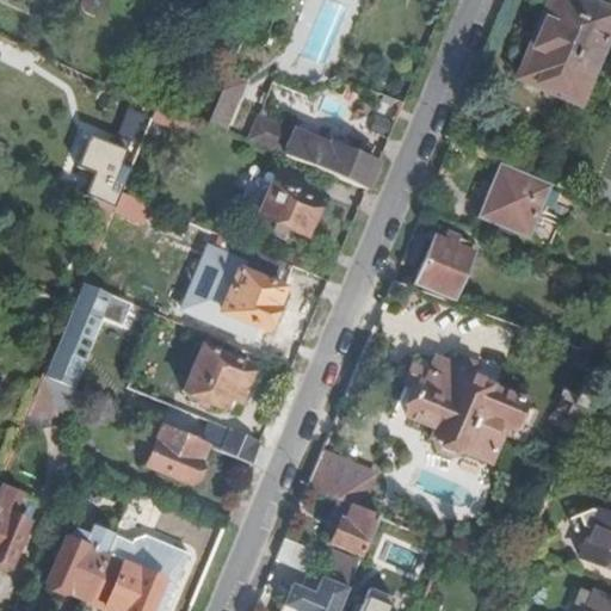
[(610,30),(610,12),(581,0),(561,0),(545,37),(536,34),(517,80),(579,105),(610,30)]
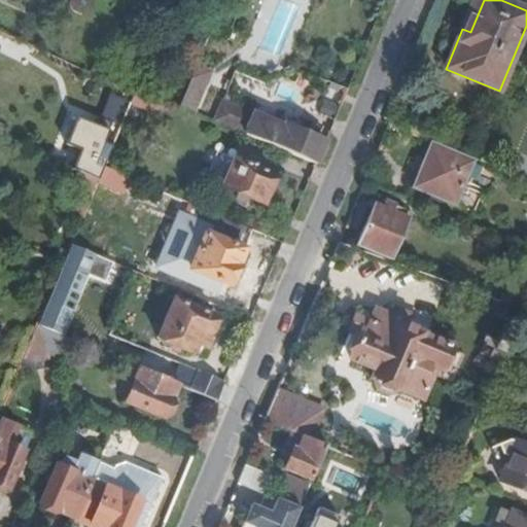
[(215,75),(197,67),(181,105),(195,111),(206,84),(210,86),(215,75)]
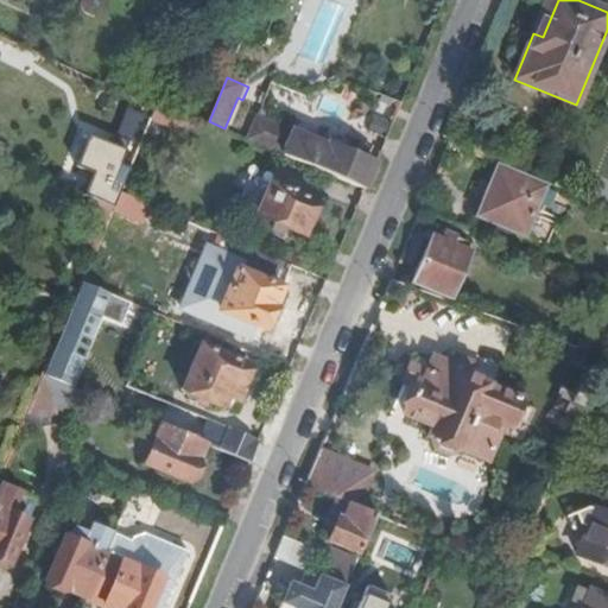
[(153,107),(113,88),(96,124),(137,143),(153,107)]
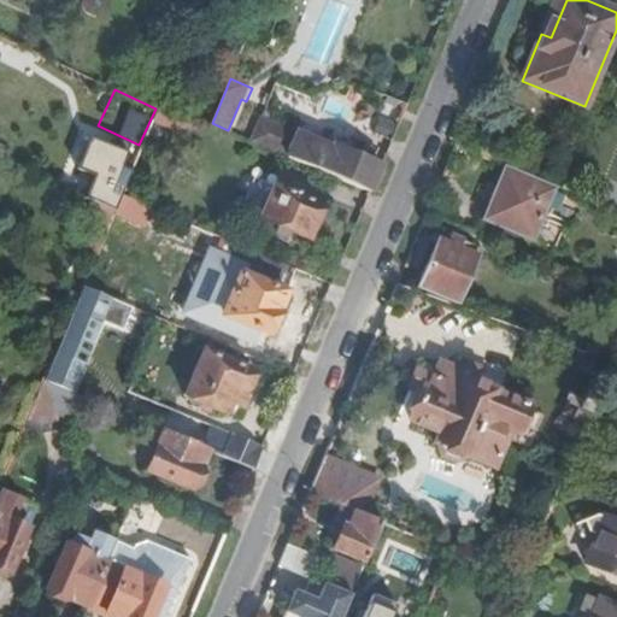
[(162,103),(159,111),(154,121),(183,133),(192,115),(162,103)]
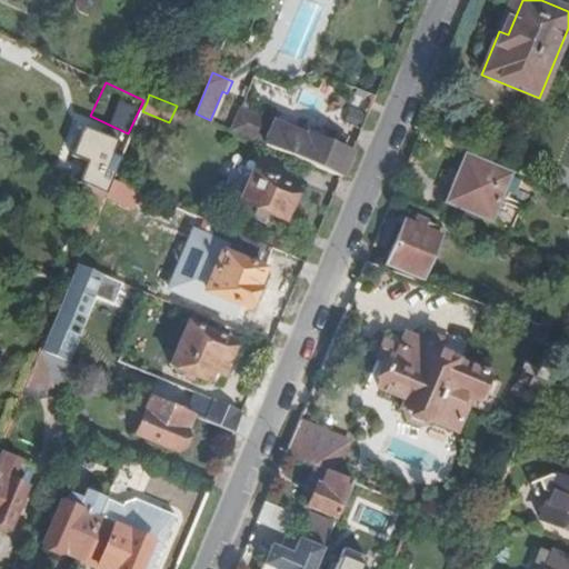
[(341,177),(351,153),(309,135),(307,130),(292,123),(288,127),(242,108),(232,130),(341,177)]
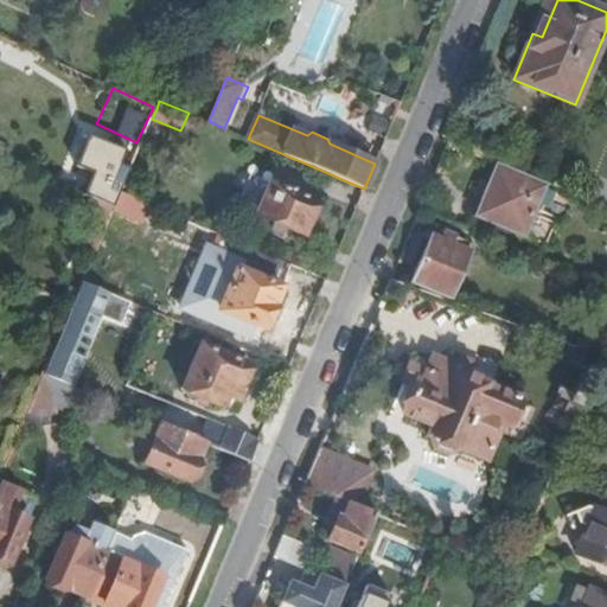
[(96,174),(87,195),(93,198),(114,208),(121,193),(131,170),(122,166),(128,152),(94,135),(78,166),(96,174)]
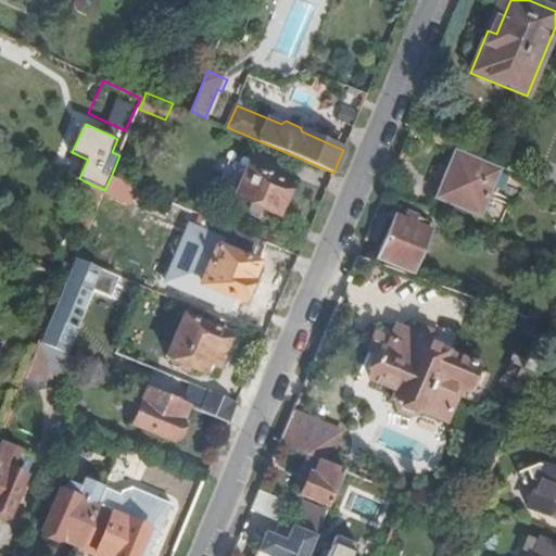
[(496,171),(454,153),(436,199),(500,224),(504,211),(484,202),(496,171)]
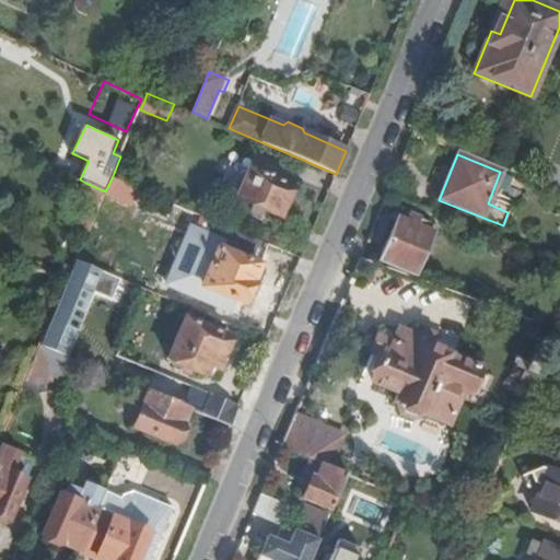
[(254,207),(265,211),(280,218),(293,187),(248,170),(236,199),(254,207)]
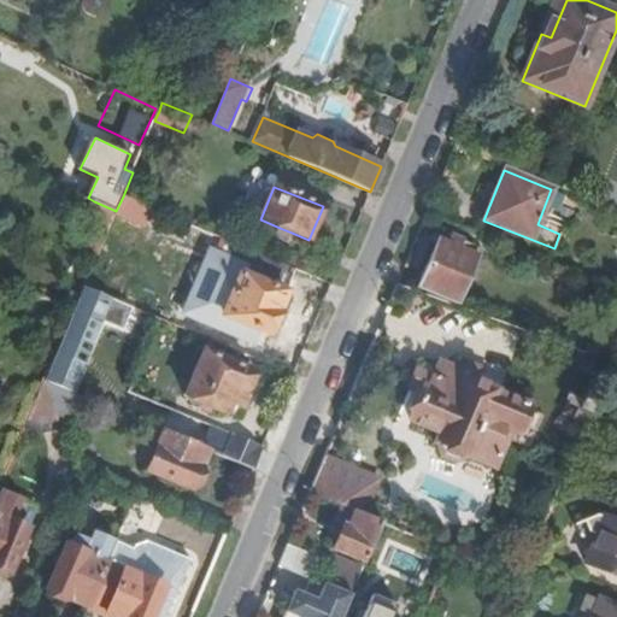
[(123,197),(116,211),(115,213),(145,225),(152,207),(123,197)]
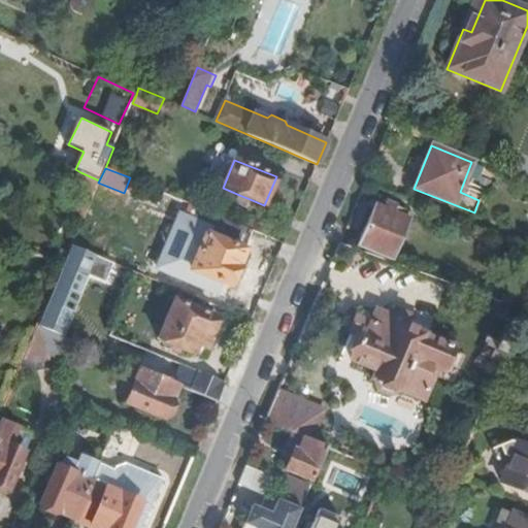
[(99,180),(80,172),(64,210),(84,220),(98,183),(99,180)]
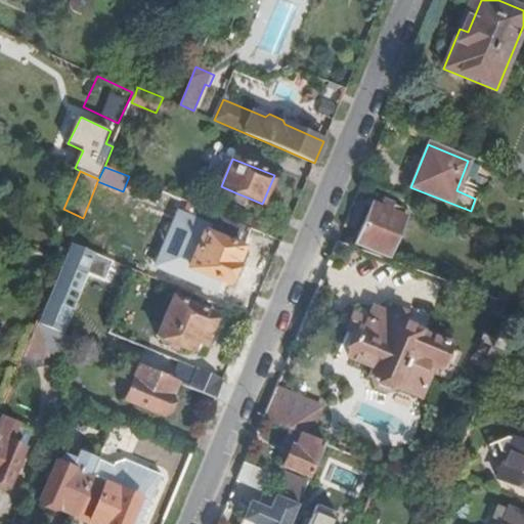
[(244,206),(248,198),(237,193),(234,202),(244,206)]
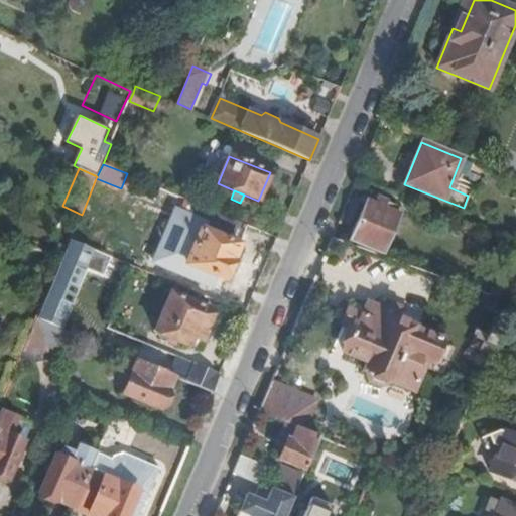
[(403,210),(377,199),(374,206),(367,203),(357,225),(355,224),(349,239),(383,254),(403,210)]
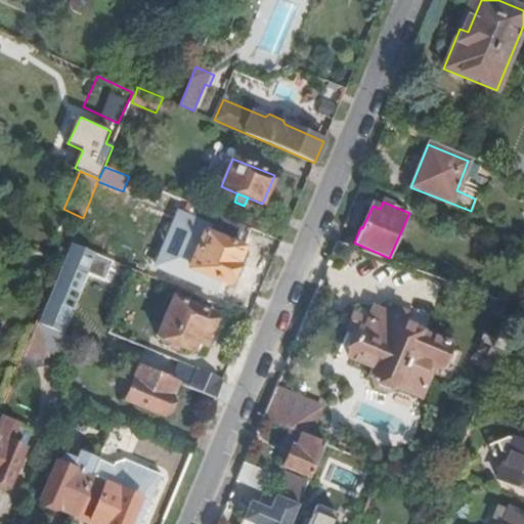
[(253,228),(192,204),(186,218),(179,216),(158,266),(208,288),(212,277),(229,285),(253,228)]
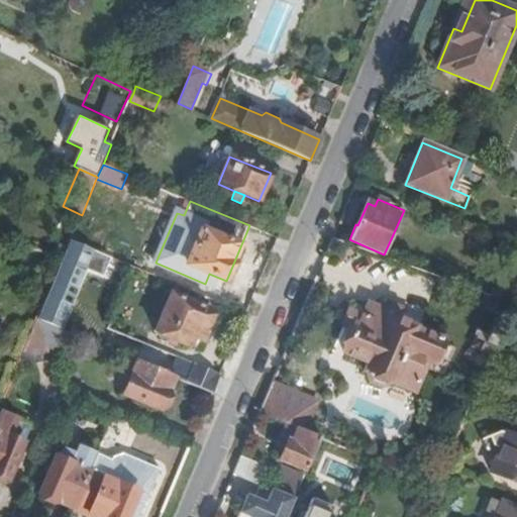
[(71,239),(62,262),(38,319),(62,328),(94,249),(71,239)]
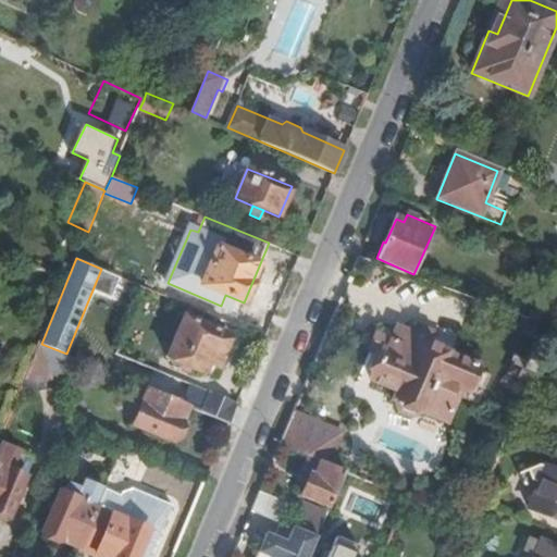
[(229,336),(184,318),(168,357),(206,373),(214,354),(221,356),(229,336)]
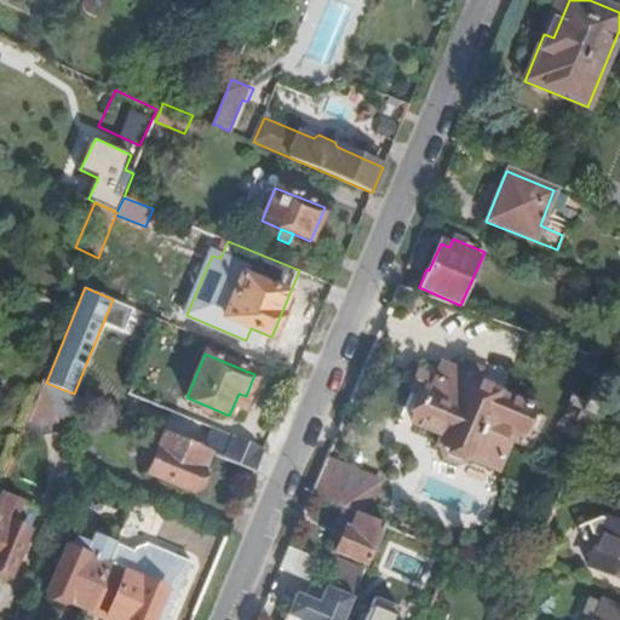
[(461,374),(442,366),(436,383),(429,380),(413,422),(445,435),(441,445),(497,469),(512,432),(521,435),(530,409),(476,385),(481,371),(466,365),(461,374)]
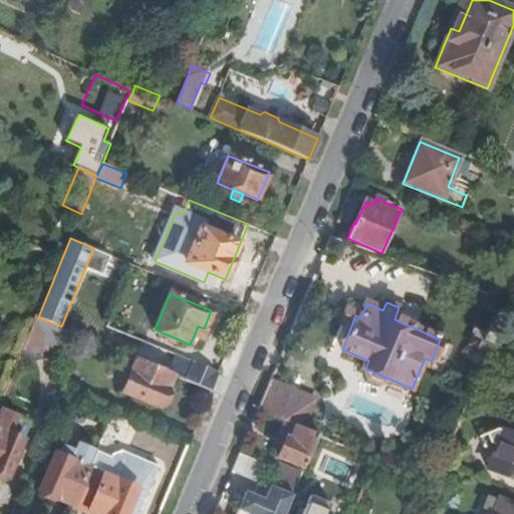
[(471,344),(488,352),(501,321),(491,317),(488,323),(481,319),(471,344)]
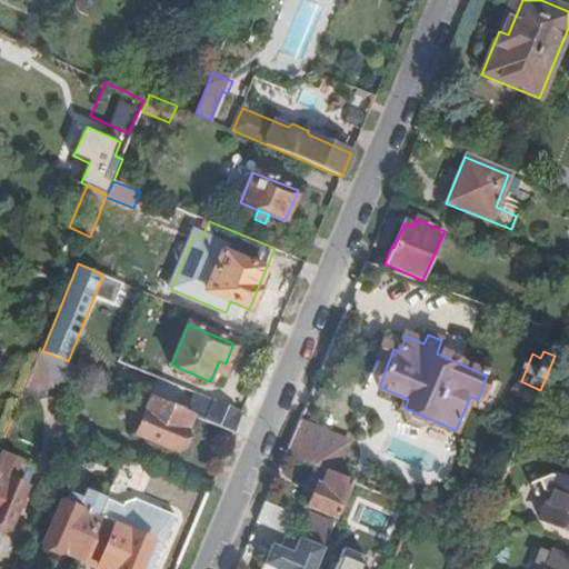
[(53,389),(41,352),(27,388),(39,395),(53,389)]
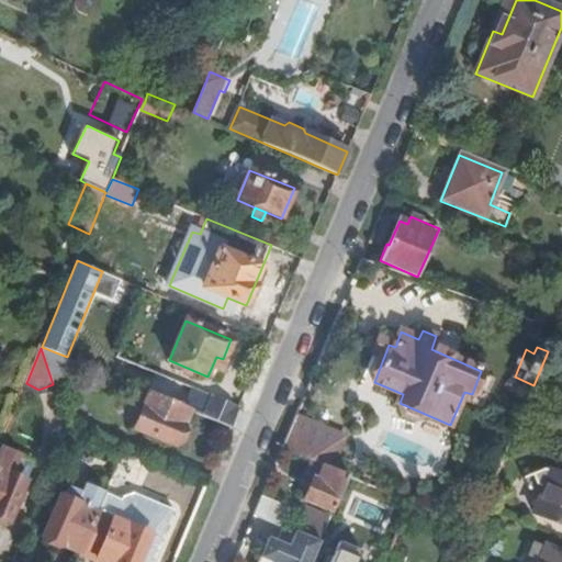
[(232,427),(239,409),(182,385),(175,403),(189,409),(232,427)]
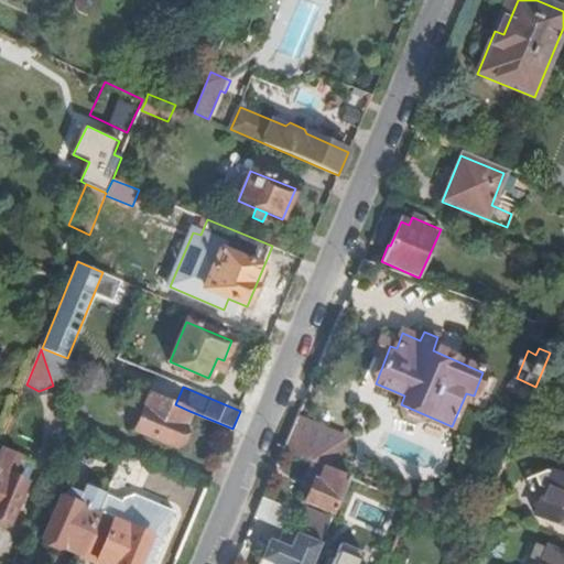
[(175,404),(150,393),(134,430),(175,447),(184,427),(183,427),(190,411),(175,404)]
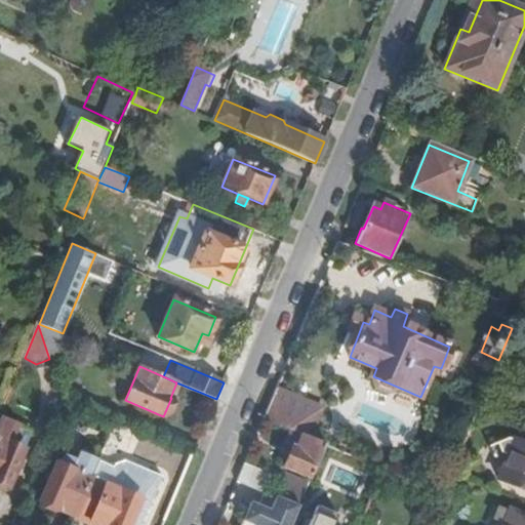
[(323,409),(276,389),(264,419),(292,432),(310,439),(323,409)]
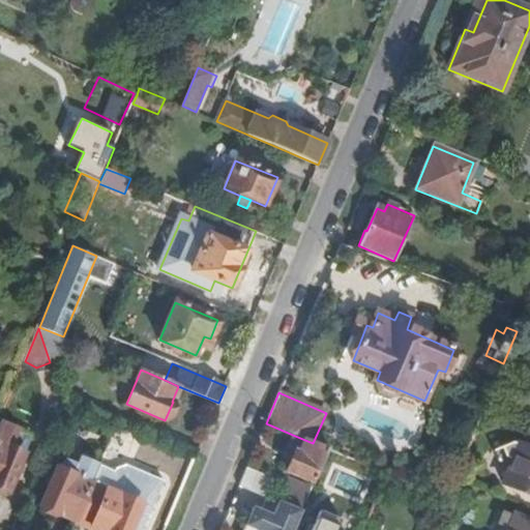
[(19,430),(0,421),(0,488),(8,492),(24,453),(10,447),(19,430)]
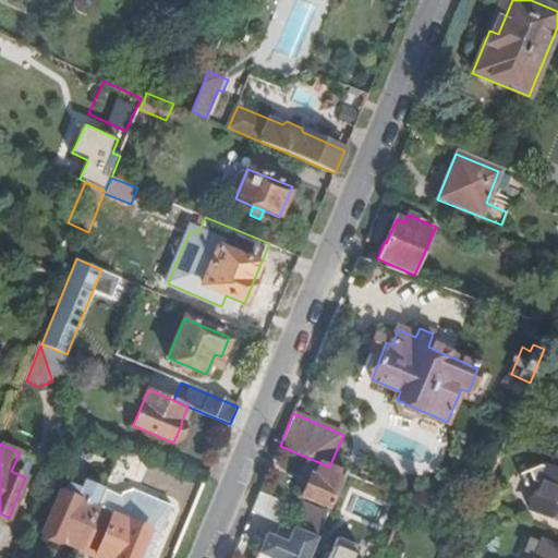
[(343,473),(329,466),(311,459),(304,475),(310,477),(302,496),(330,507),(343,473)]
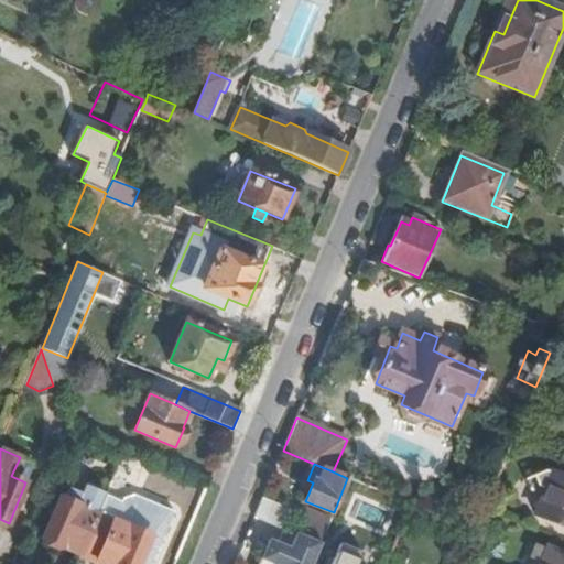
[(563,478),(552,474),(534,514),(563,527),(563,478)]
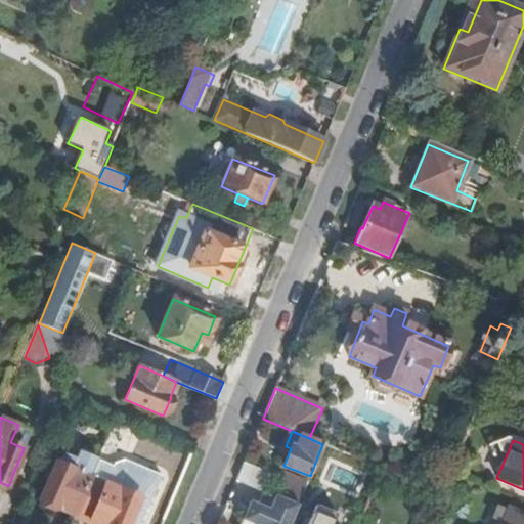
[(97,460),(74,515),(96,523),(143,523),(149,510),(147,509),(162,474),(124,457),(113,462),(112,466),(97,460)]
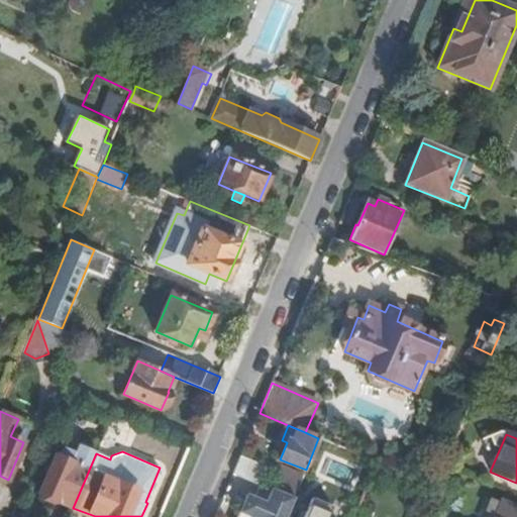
[(346,467),(319,456),(311,476),(338,487),(346,467)]
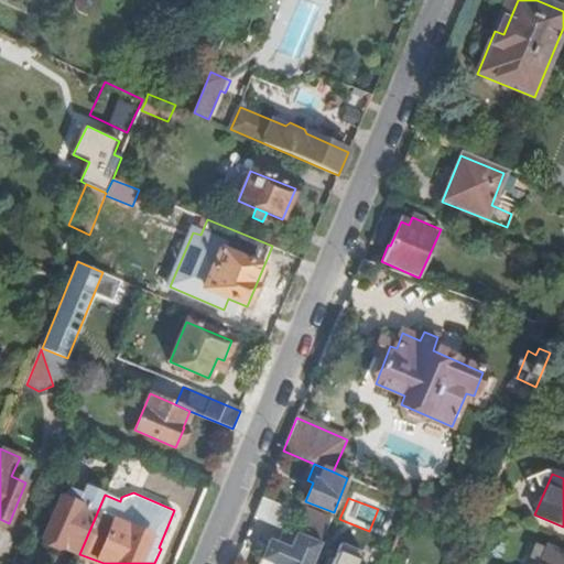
[(294,512),(262,499),(256,518),(286,531),(294,512)]
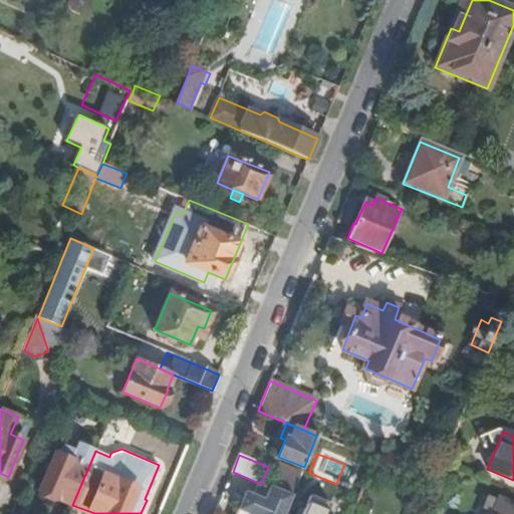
[(386,476),(390,466),(374,460),(370,471),(386,476)]
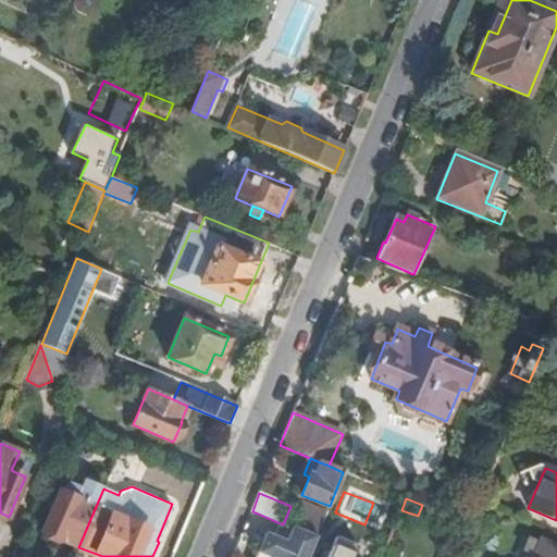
[(302,504),(292,528),(316,539),(326,514),(302,504)]
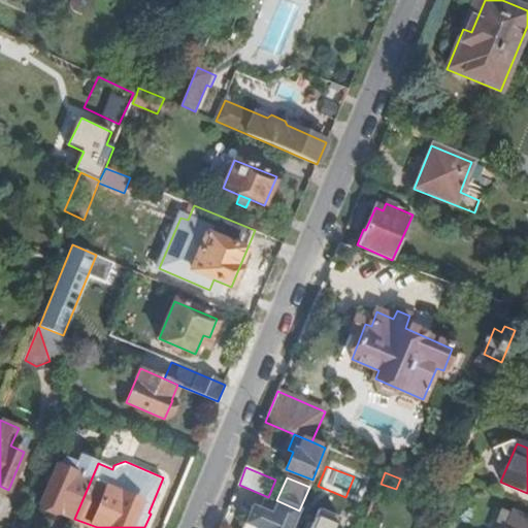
[(292,527),(299,510),(276,500),(270,513),(267,512),(262,524),(253,520),(244,521),(241,527),(292,527)]
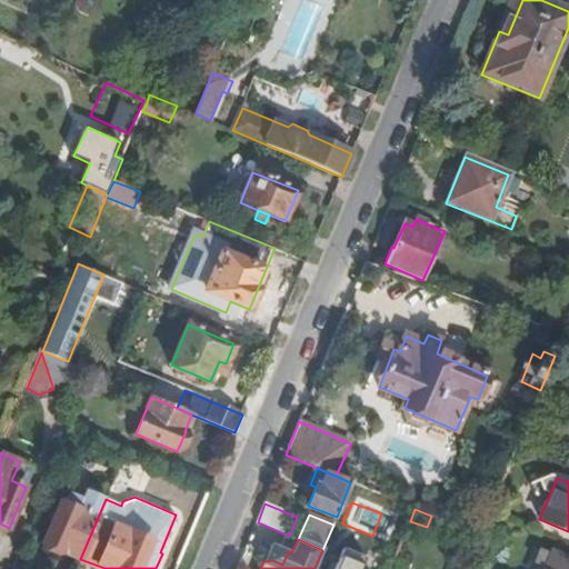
[(282,565),(288,551),(271,545),(263,561),(272,560),(282,565)]
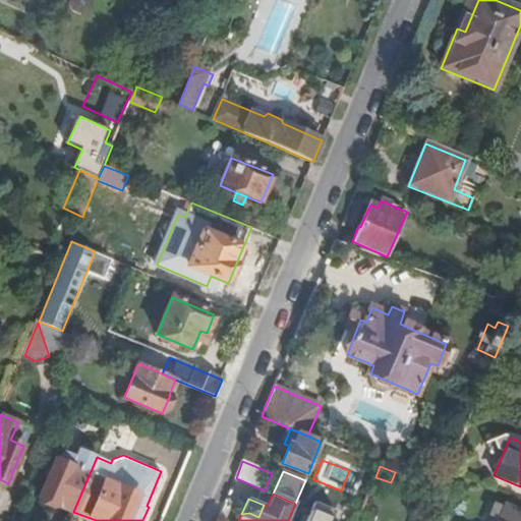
[(520,520),(520,512),(506,506),(499,520),(520,520)]
